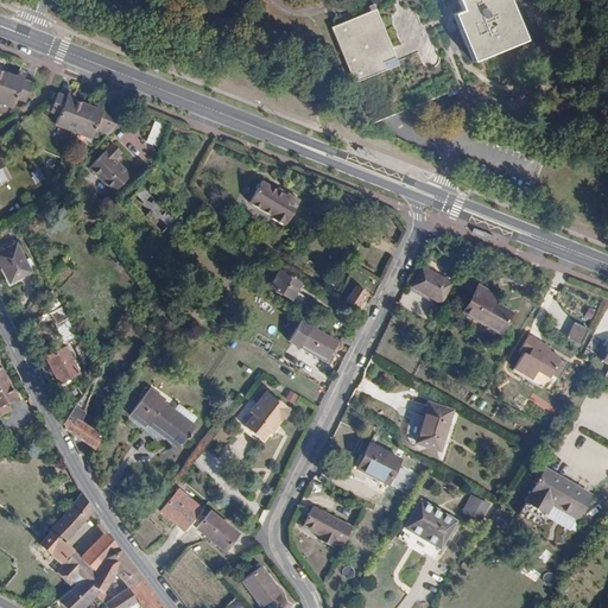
[(368,116),(371,124),(448,93),(456,90),(460,88),(424,0),(394,0),(380,6),(380,7),(377,10),(396,58),(384,63),(387,70),(353,83),(366,116),(368,116)]
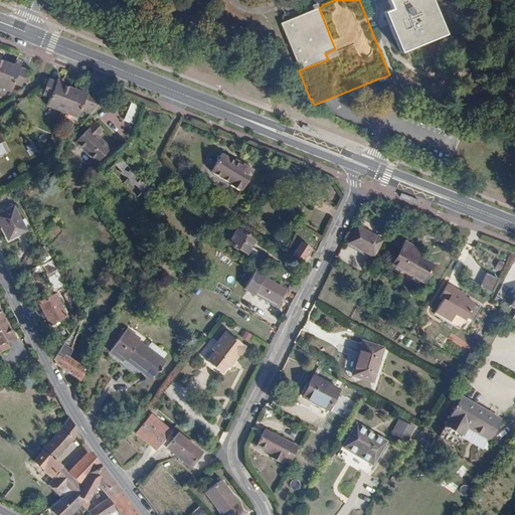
[(387,0),(396,22),(389,25),(400,52),(446,34),(431,0),(387,0)]
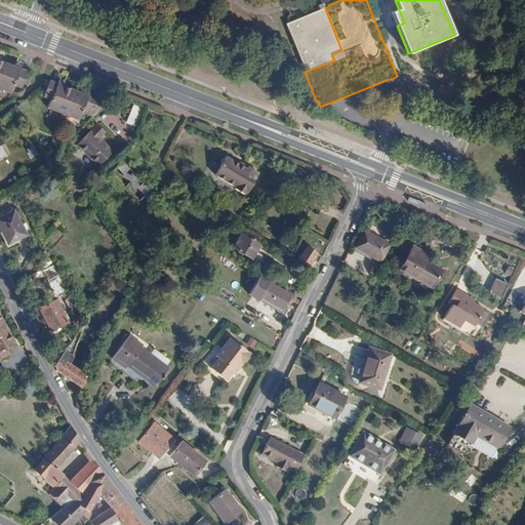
[(341,50),(325,8),(320,10),(285,24),(305,72),(334,61),(331,54),(341,50)]
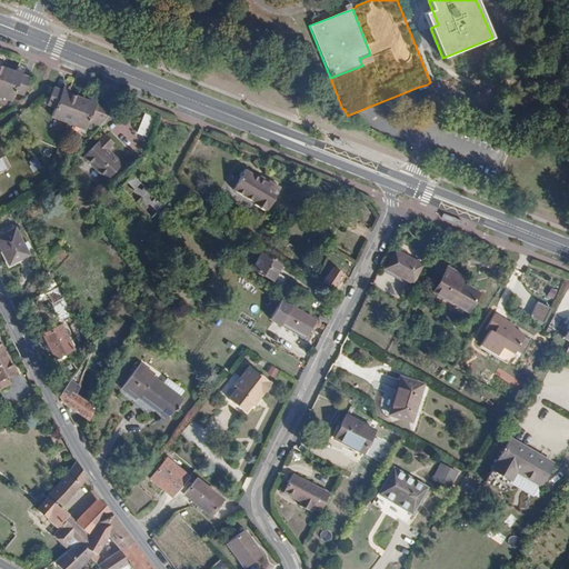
[(27,81),(29,77),(20,73),(15,71),(5,67),(0,76),(0,95),(10,99),(13,90),(22,93),(27,81)]
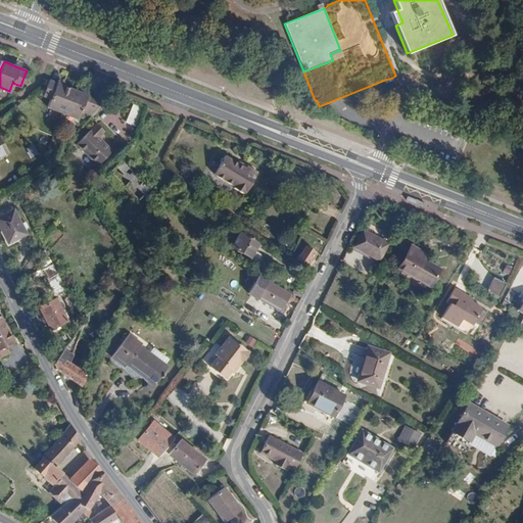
[(55,82),(48,80),(46,84),(41,95),(50,98),(47,106),(61,112),(72,89),(61,85),(55,82)]
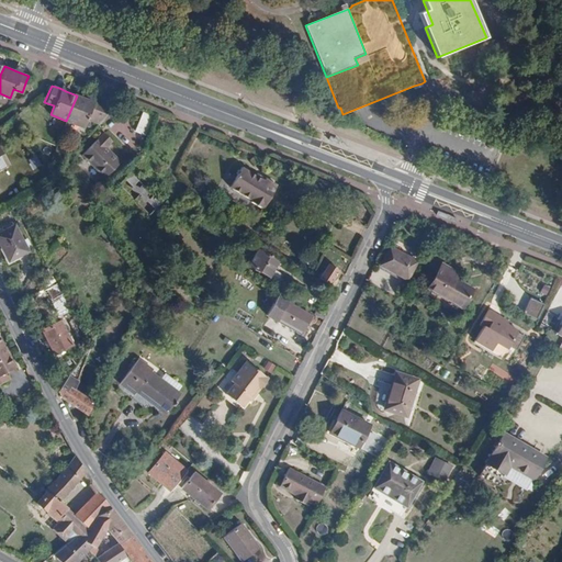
[(98,123),(110,109),(92,102),(87,99),(77,96),(66,121),(82,127),(87,119),(98,123)]
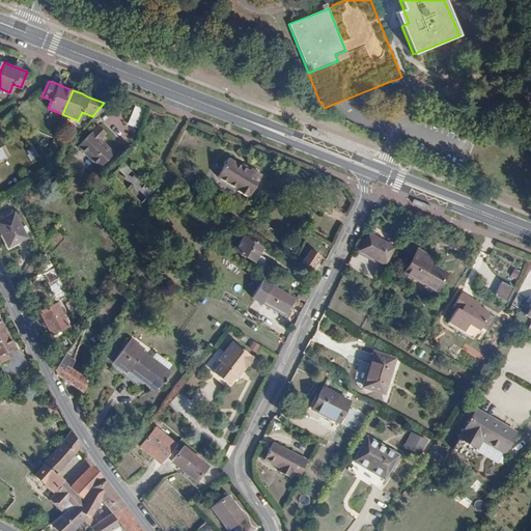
[(134,107),(128,122),(135,126),(141,110),(134,107)]
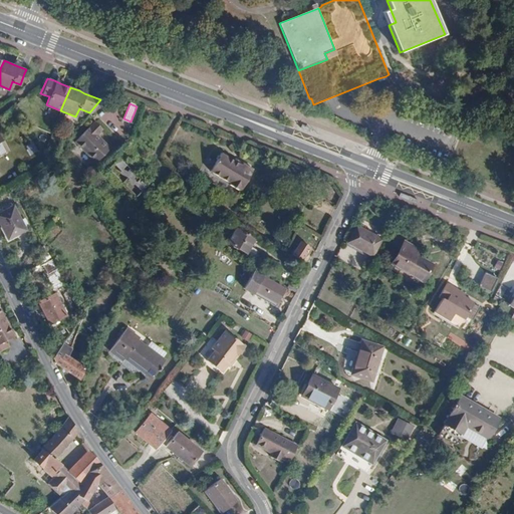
[(86,127),(71,142),(91,164),(106,150),(86,127)]
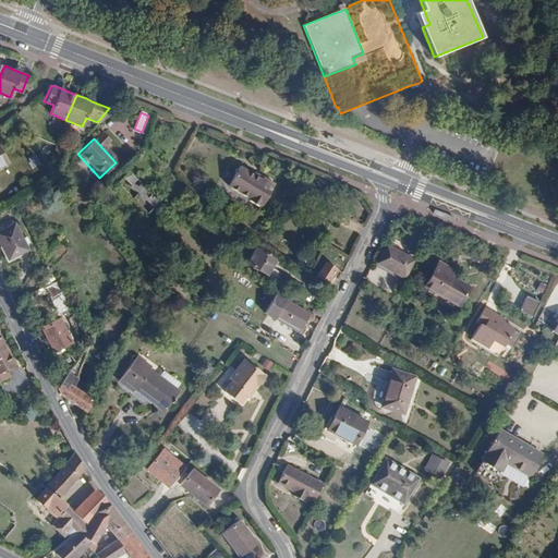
[(164,159),(144,149),(143,152),(162,162),(164,159)]
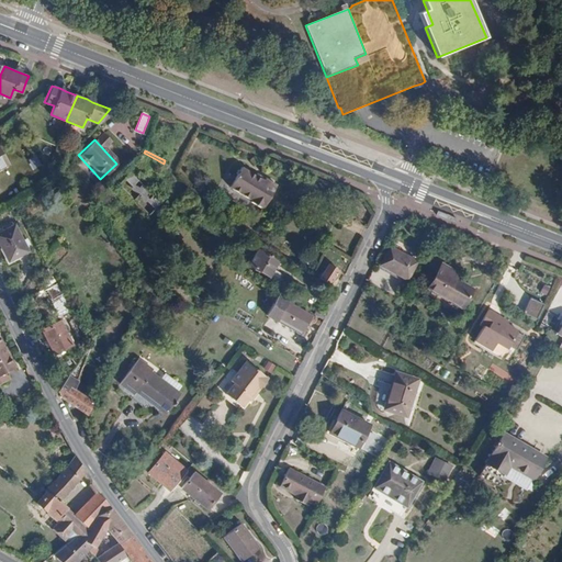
[(263,181),(240,169),(231,188),(254,201),(253,203),(262,209),(263,206),(265,208),(277,186),(266,179),(263,181)]
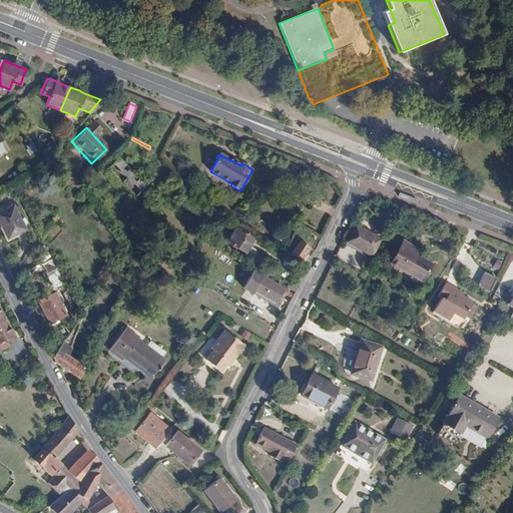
[(119,157),(113,162),(122,170),(127,164),(119,157)]
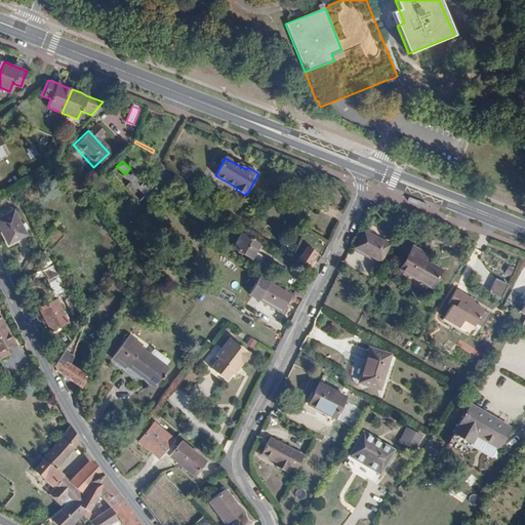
[(0,217),(0,235),(3,241),(22,232),(11,212),(0,217)]
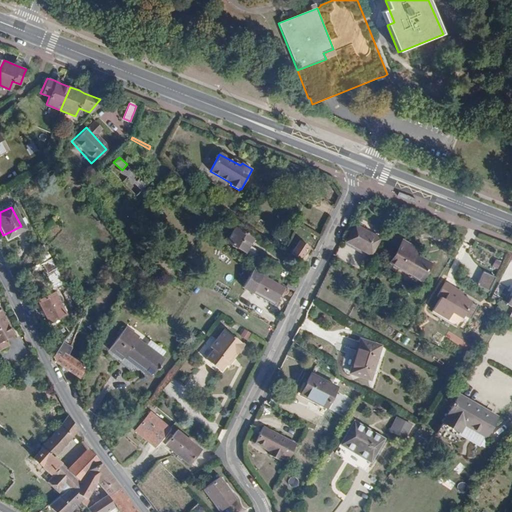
[(354,225),(346,240),(370,252),(377,237),(354,225)]
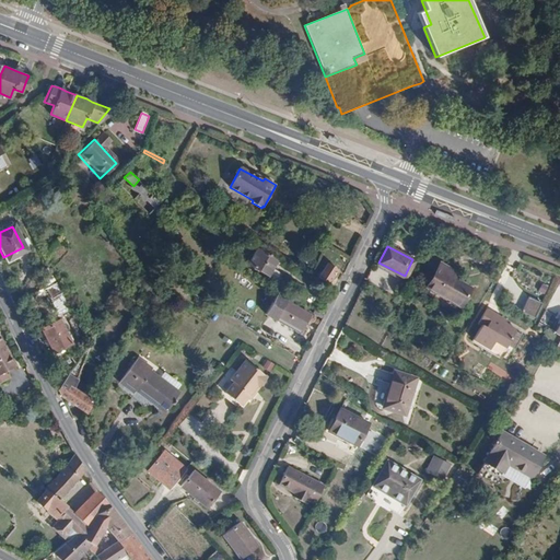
[(23,247),(3,257),(7,263),(25,252),(23,247)]
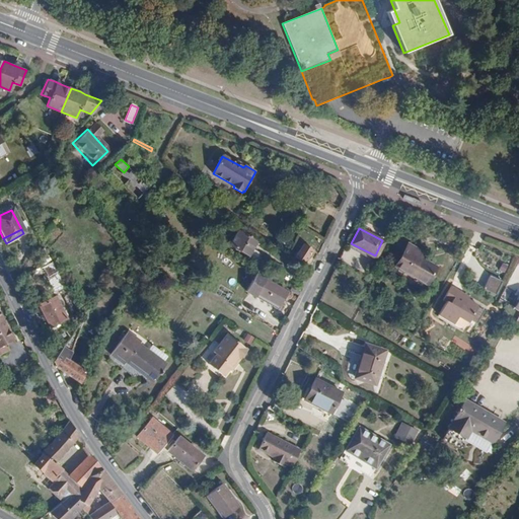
[(250,257),(257,244),(238,234),(231,246),(250,257)]
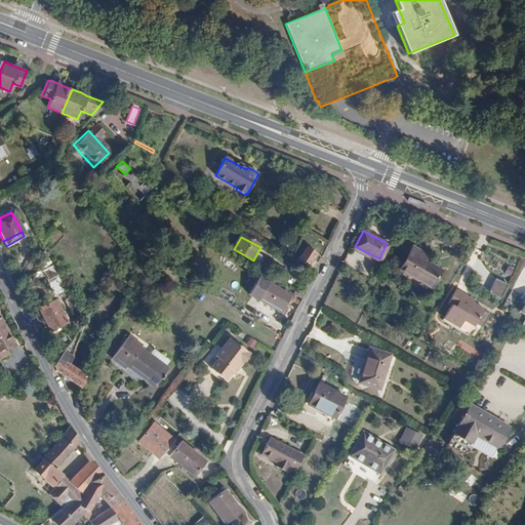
[(414,247),(413,249),(429,257),(430,256),(414,247)]
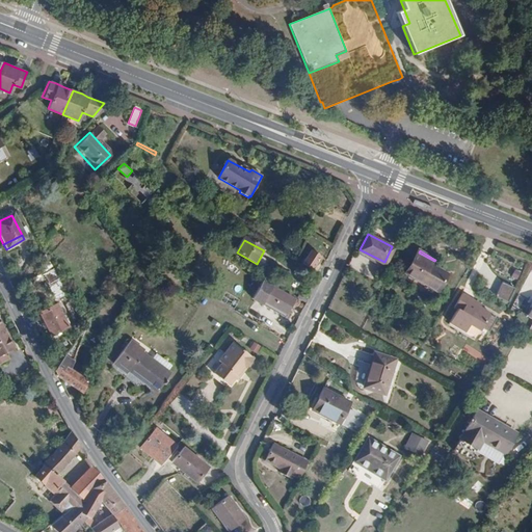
[(434,261),(419,253),(407,272),(439,291),(449,274),(431,264),(434,261)]
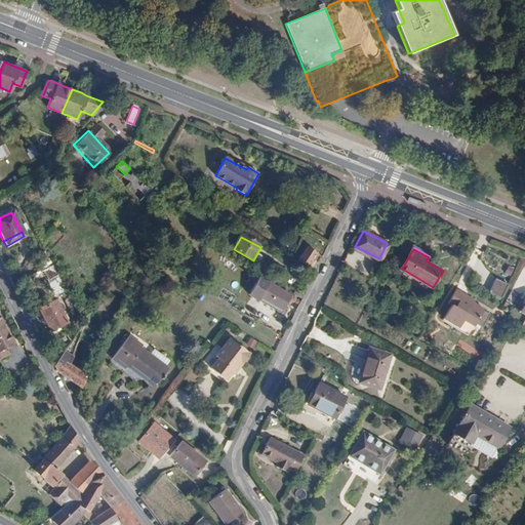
[(56,275),(51,266),(41,271),(47,281),(56,275)]
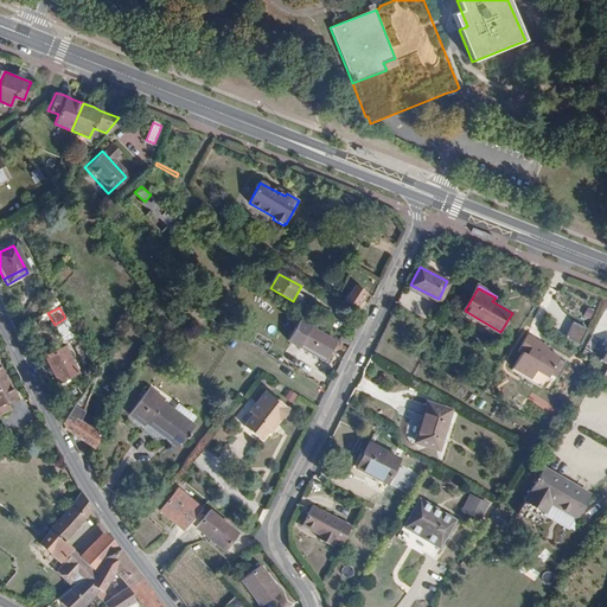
[(65,318),(55,325),(63,339),(75,333),(65,318)]
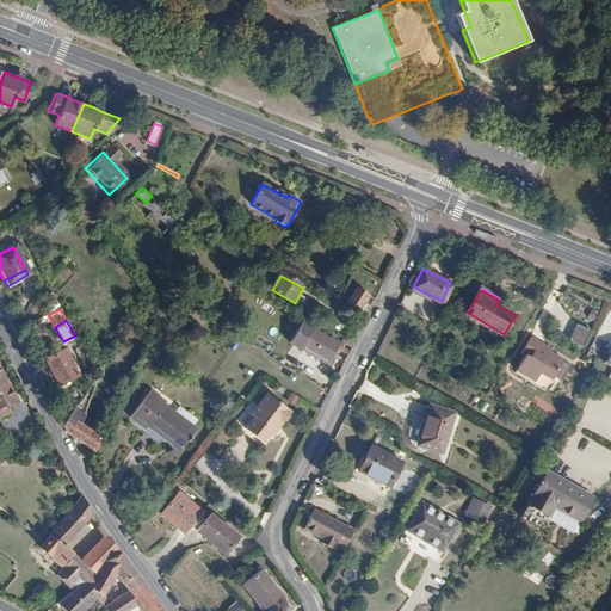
[(303,325),(292,344),(332,365),(334,360),(332,360),(340,344),(303,325)]
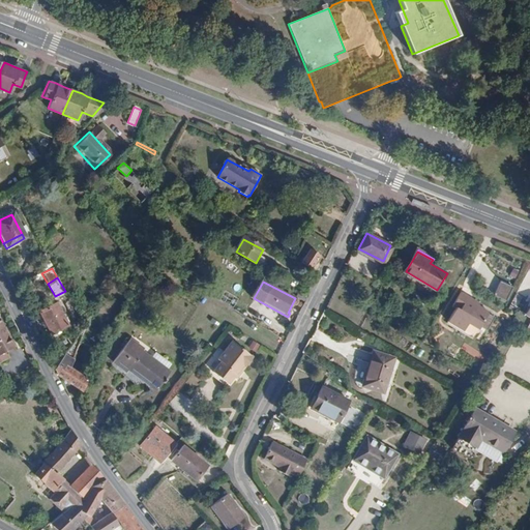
[(467,301),(469,298),(463,294),(453,308),(457,311),(449,324),(475,339),(489,314),(478,308),(467,301)]
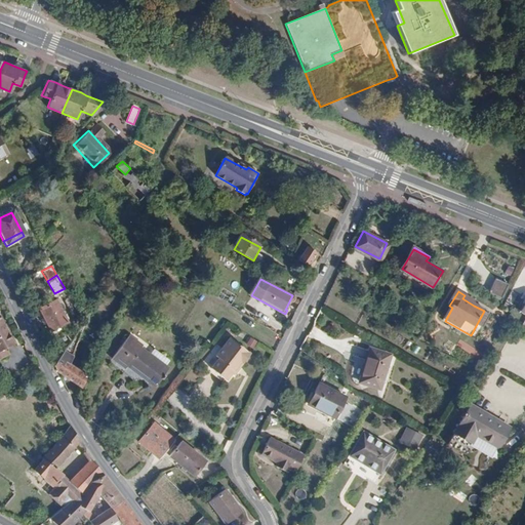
[(476,303),(465,295),(462,298),(474,306),(476,303)]
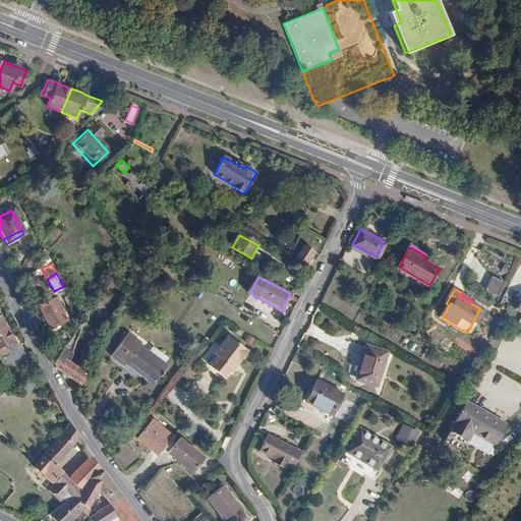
[(55,297),(38,306),(49,328),(66,319),(55,297)]
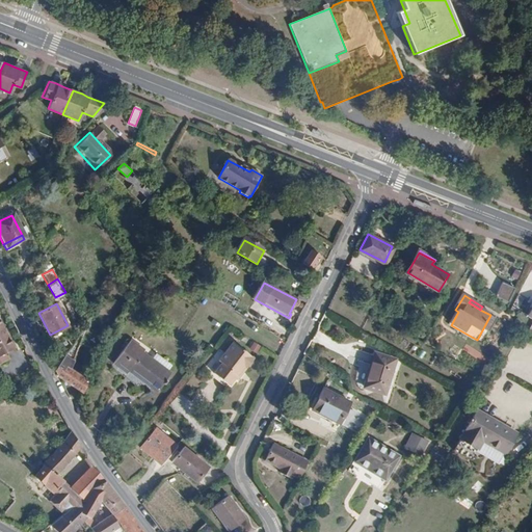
[(0,324),(0,362),(8,358),(6,352),(14,349),(0,324)]
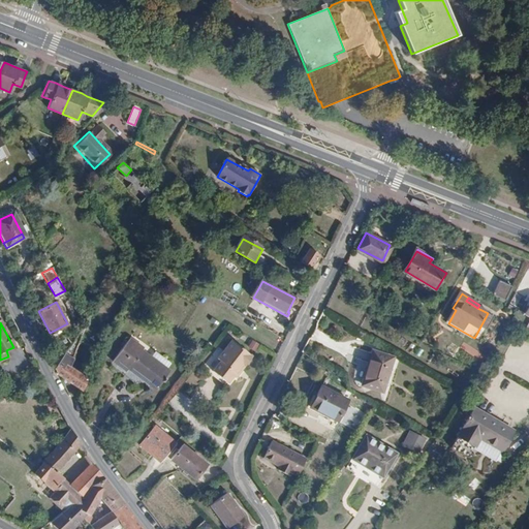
[(119,367),(135,341),(129,337),(111,361),(119,367)]
